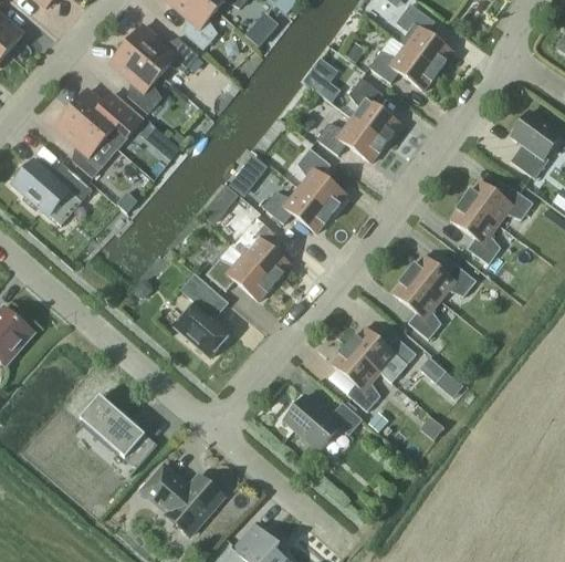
[(0,0),(0,47),(7,52),(22,33),(0,13),(0,3),(3,0),(0,0)]
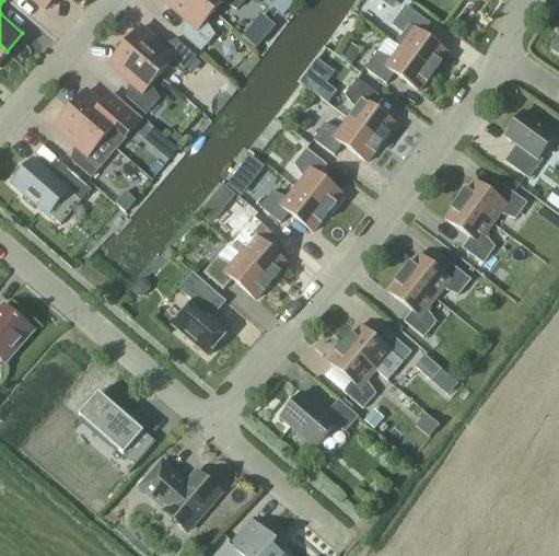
[(206,19),(214,10),(204,0),(165,0),(189,21),(182,31),(201,48),(214,32),(206,19)]
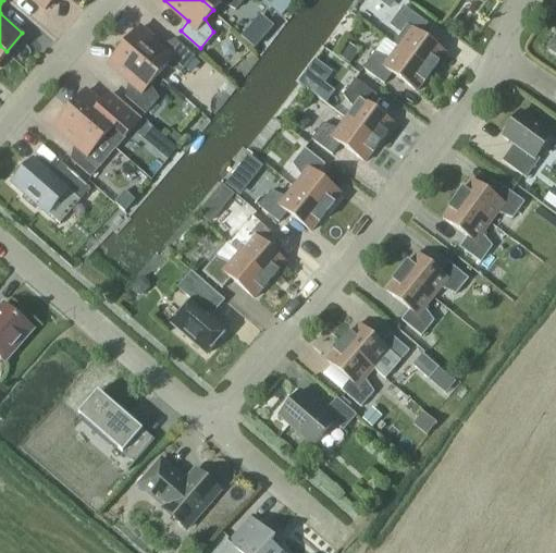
[(202,0),(213,10),(221,0),(235,7),(241,0),(202,0)]
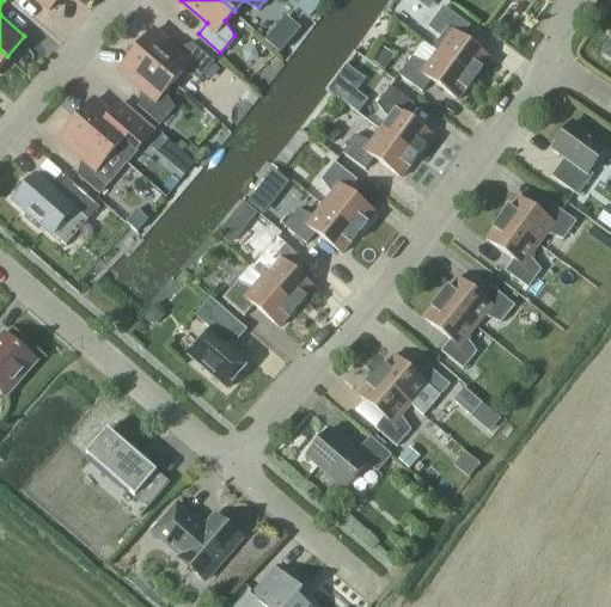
[(310,14),(322,0),(299,0),(297,4),(310,14)]
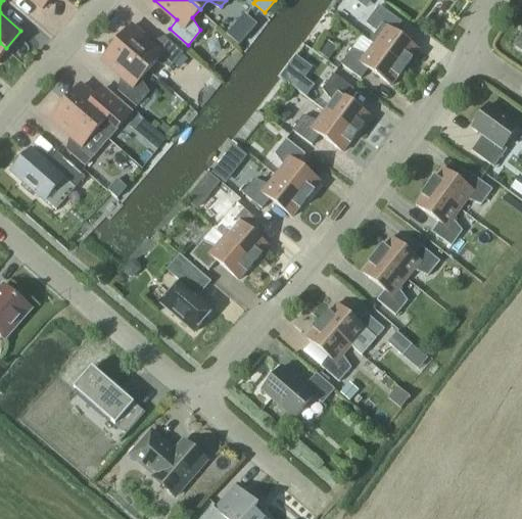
[(373,42),(406,65),(413,56),(411,56),(418,46),(395,30),(402,19),(379,3),(366,20),(377,29),(370,39),(373,42)]
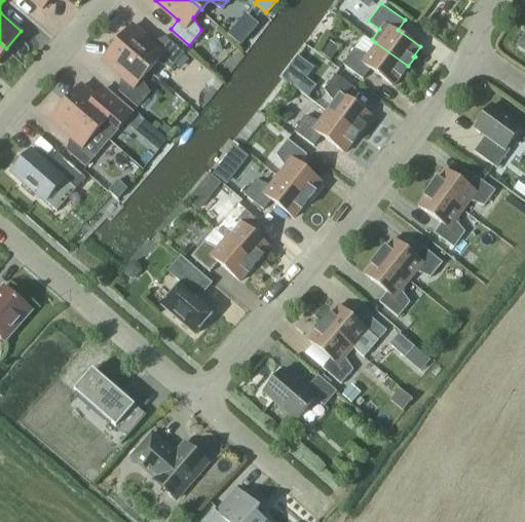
[(240,43),(254,28),(240,16),(227,31),(240,43)]
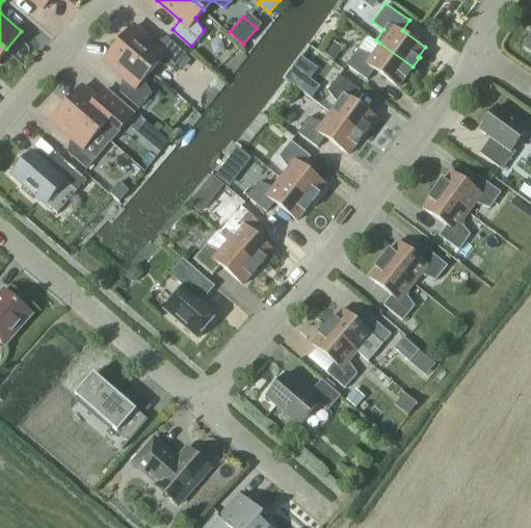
[(118,41),(151,70),(159,60),(173,67),(185,52),(166,35),(158,45),(133,24),(118,41)]
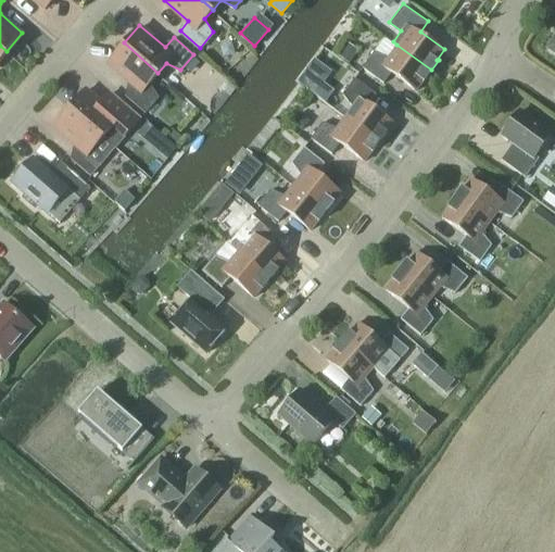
[(350,61),(358,48),(348,40),(338,53),(350,61)]
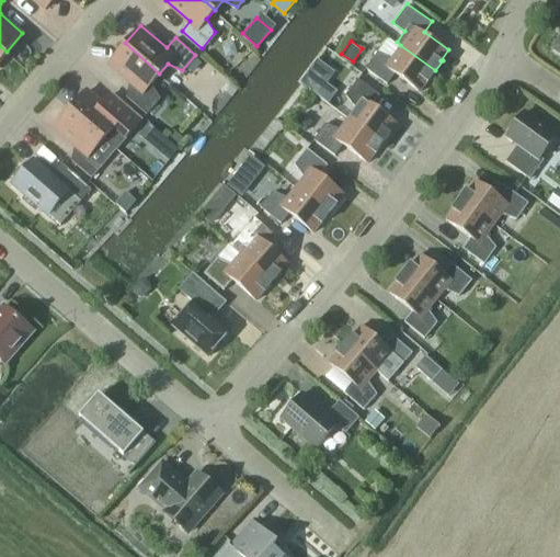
[(151,83),(159,74),(125,43),(109,61),(135,84),(126,94),(147,112),(160,97),(151,83)]
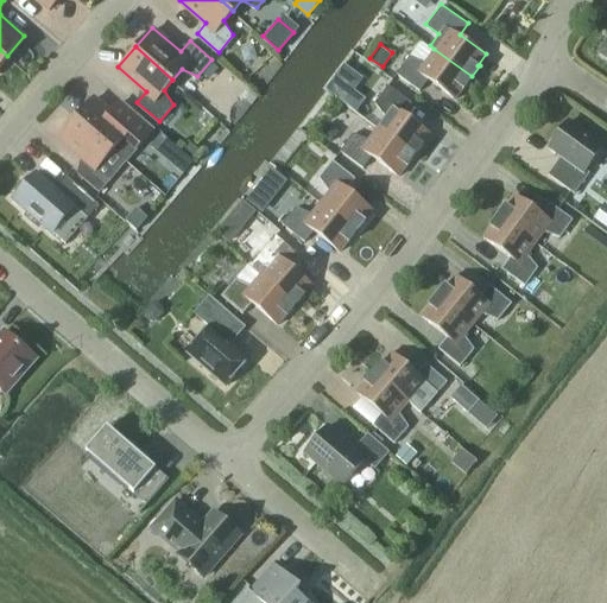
[(465,87),(472,76),(434,49),(425,61),(410,54),(397,71),(419,89),(428,77),(455,96),(463,86),(465,87)]
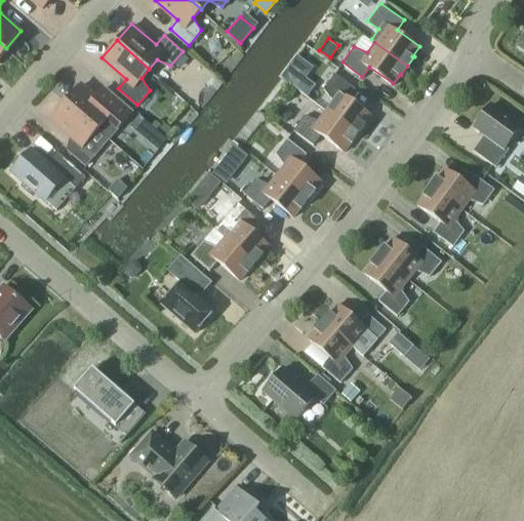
[(325,108),(358,132),(372,114),(349,96),(356,86),(335,72),(324,87),(332,97),(325,108)]
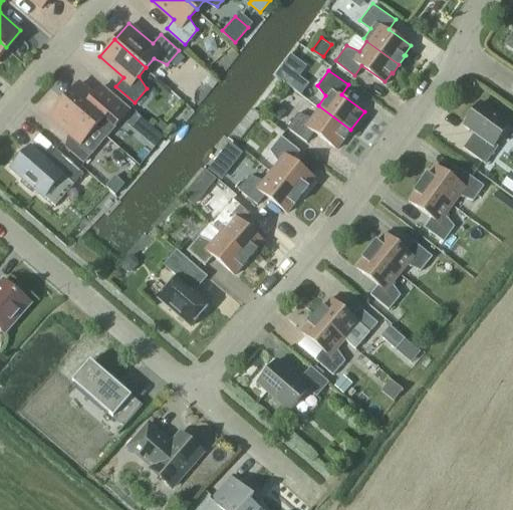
[(299,74),(291,84),(301,91),(308,81),(299,74)]
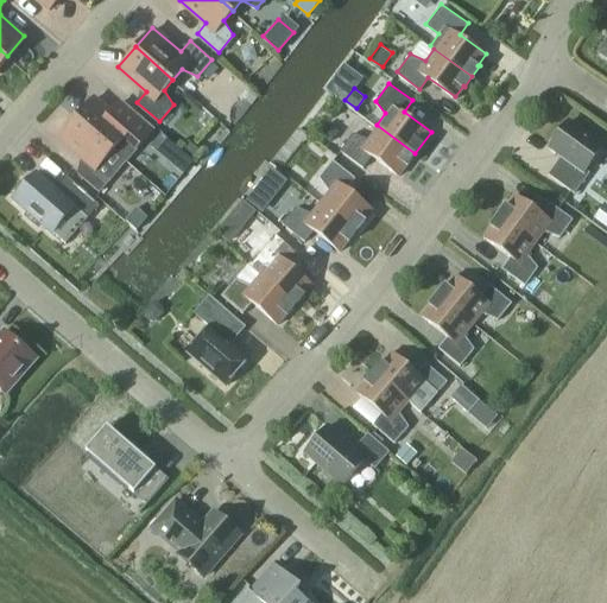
[(93,96),(76,115),(126,159),(127,160),(156,127),(121,97),(109,110),(93,96)]
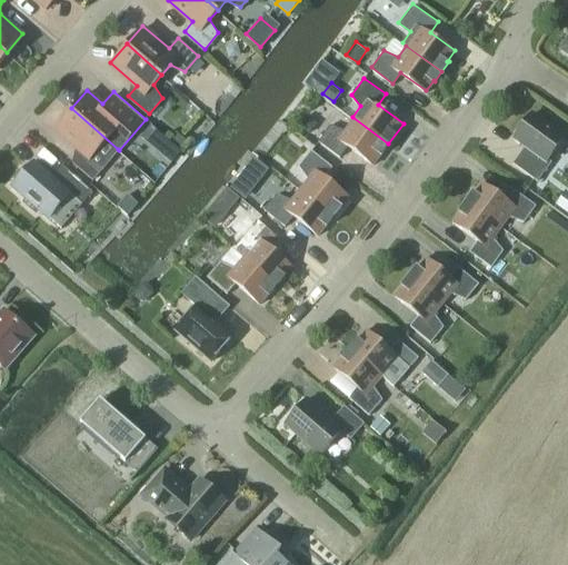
[(71,108),(55,127),(81,150),(72,160),(92,178),(118,149),(71,108)]
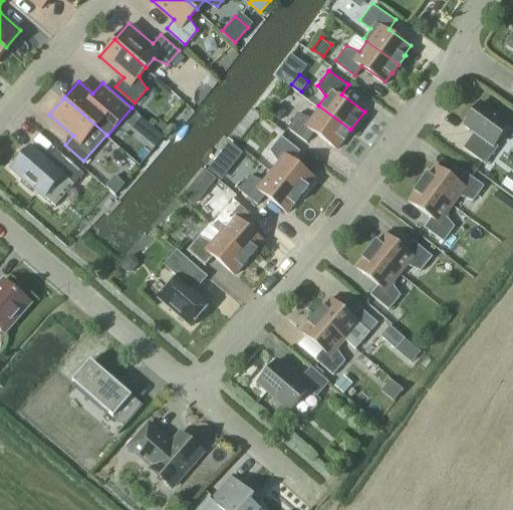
[(486,162),(498,145),(495,142),(510,121),(480,100),(465,122),(475,130),(464,146),(486,162)]
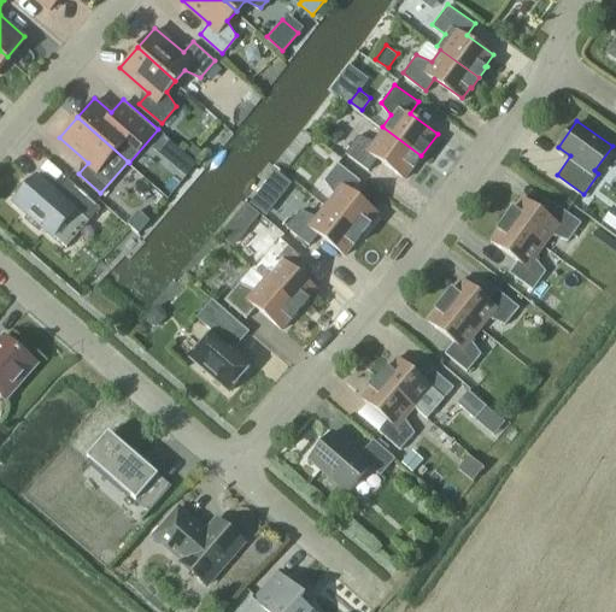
[(336,143),(345,131),(333,123),(324,135),(336,143)]
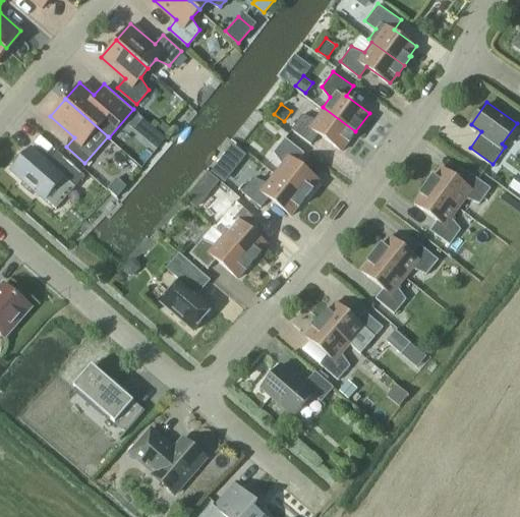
[(342,151),(355,131),(323,107),(315,117),(302,112),(291,127),(311,142),(318,133),(342,151)]
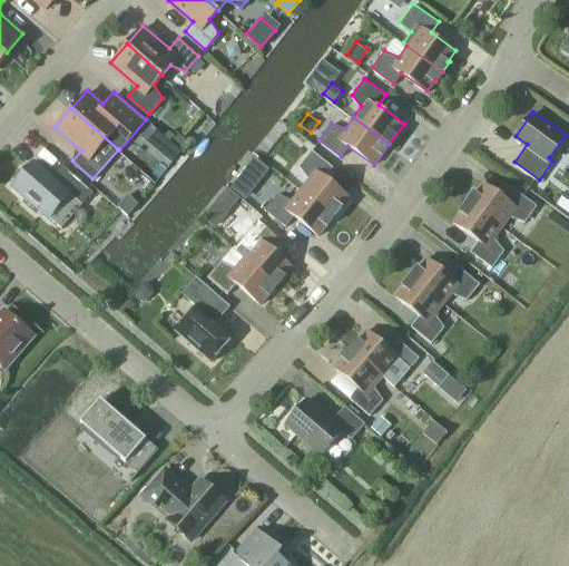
[(139,134),(147,139),(157,128),(149,122),(139,134)]
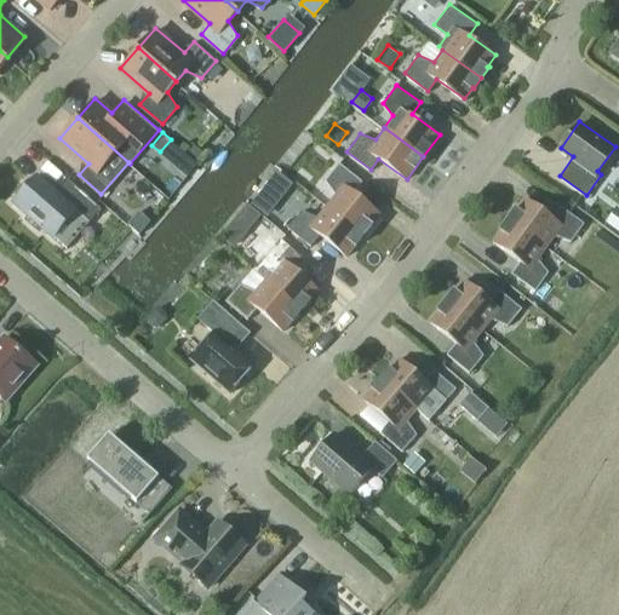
[(195,159),(202,150),(191,141),(184,149),(195,159)]
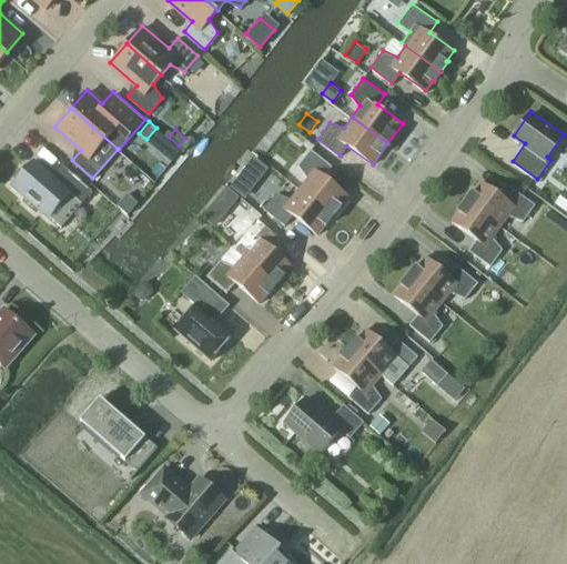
[(299,187),(334,215),(350,195),(324,174),(332,164),(311,148),(299,164),(306,175),(299,187)]
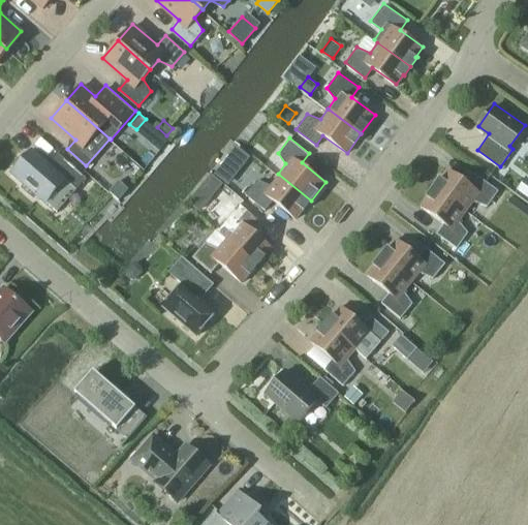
[(250,184),(268,164),(252,151),(247,158),(235,147),(215,170),(228,182),(237,173),(250,184)]
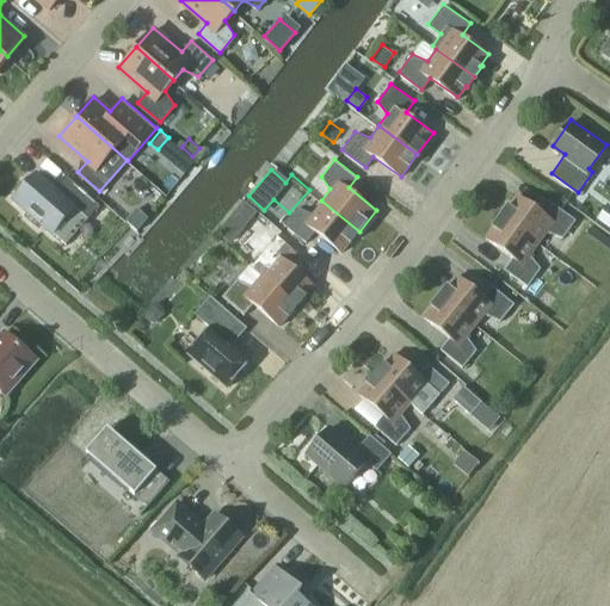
[(63,196),(37,172),(32,177),(29,173),(20,180),(16,190),(18,192),(14,197),(53,230),(75,205),(87,216),(99,204),(75,183),(63,196)]
